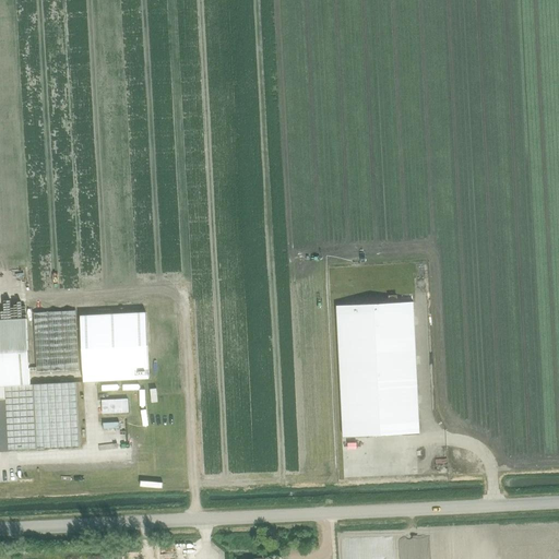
[(414,302),(337,306),(343,437),(420,433),(414,302)]
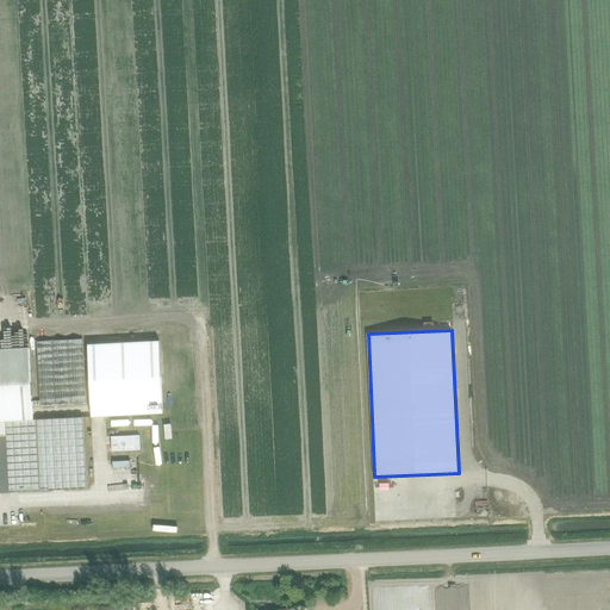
[(83,338),(37,341),(41,405),(87,403),(83,338)]
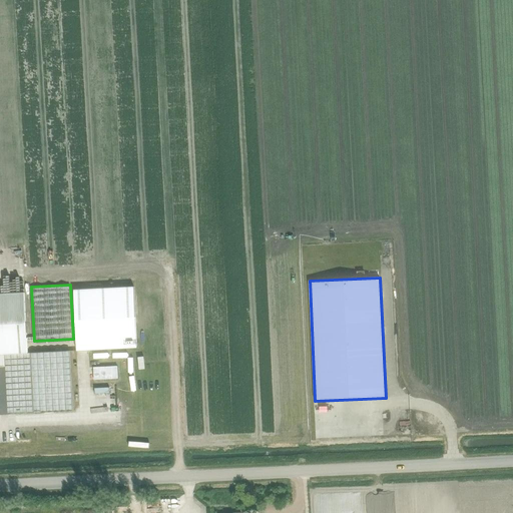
[(134,287),(73,290),(77,351),(137,347),(134,287)]
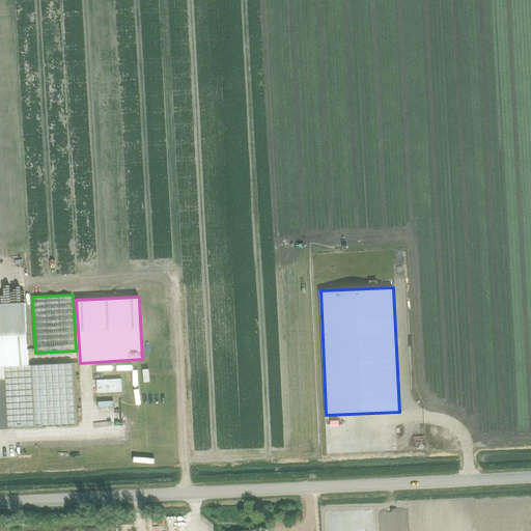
[(0,303),(0,428),(8,428),(5,366),(29,365),(25,302),(0,303)]
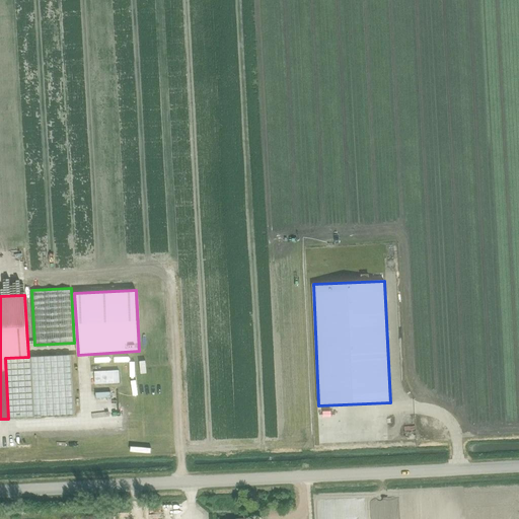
[(5,358),(8,419),(73,416),(69,355),(28,357),(5,358)]
